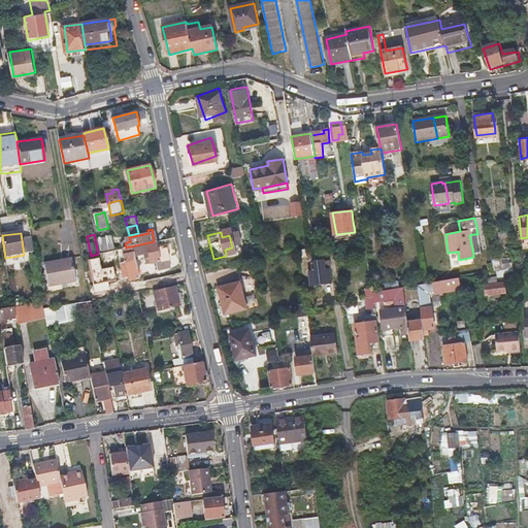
[(481,252),(477,234),(473,234),(469,235),(473,254),(481,252)]
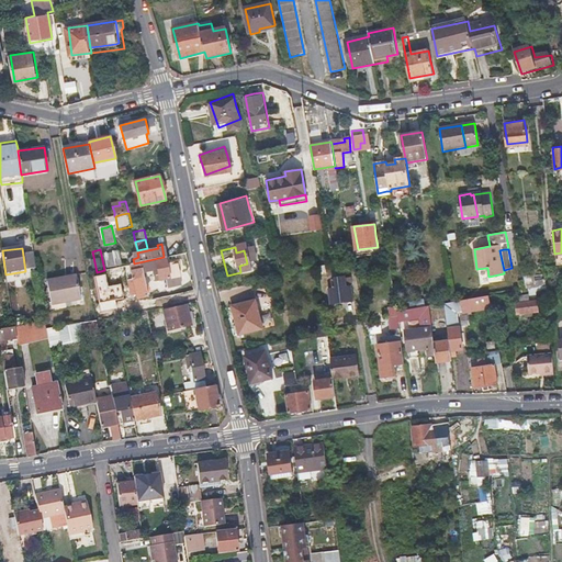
[(122,257),(119,258),(114,259),(113,254),(108,255),(110,267),(124,263),(122,257)]
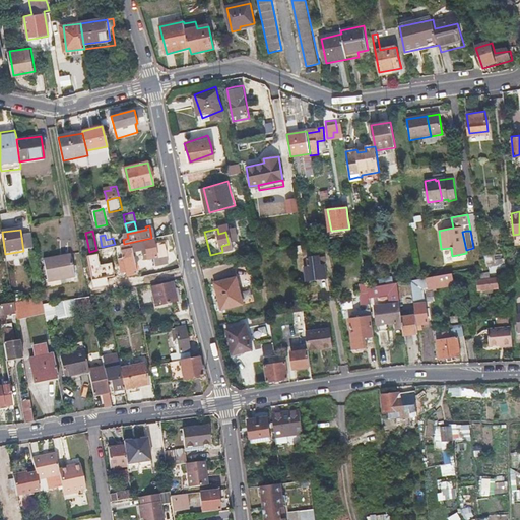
[(153,244),(151,238),(124,244),(121,245),(128,276),(137,274),(133,252),(146,249),(148,258),(167,254),(164,242),(153,244)]
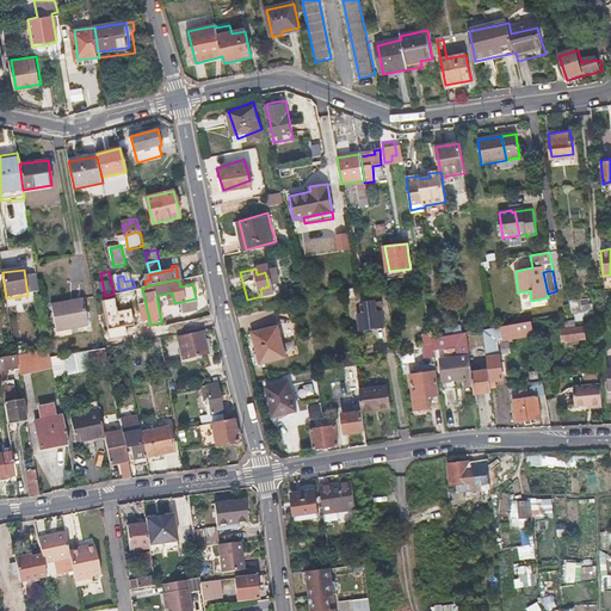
[(54,328),(72,326),(88,322),(85,300),(49,306),(54,328)]
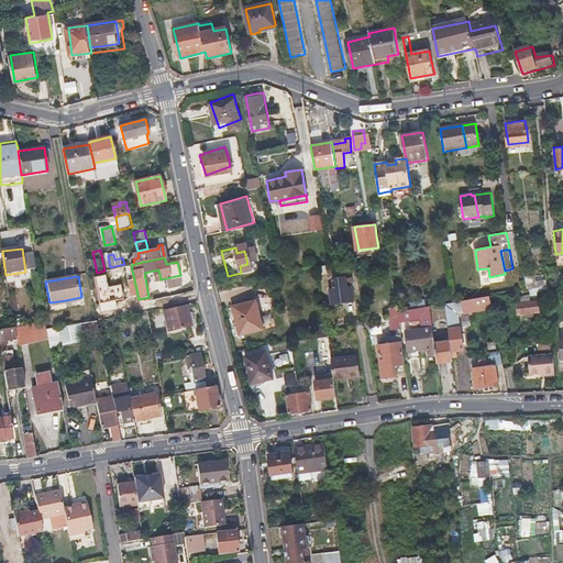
[(106,277),(98,278),(91,280),(96,304),(107,301),(111,301),(106,277)]
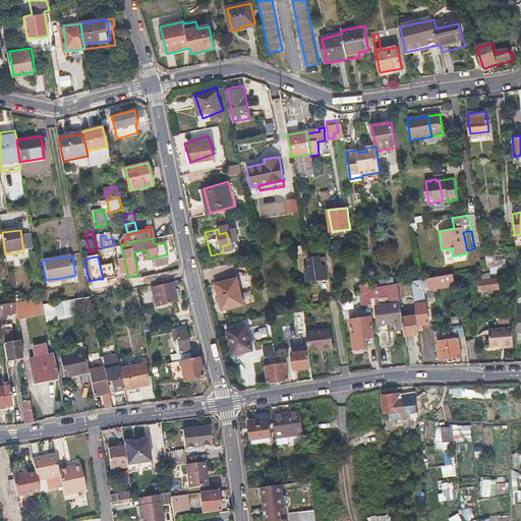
[(486,262),(487,267),(506,264),(505,258),(486,262)]
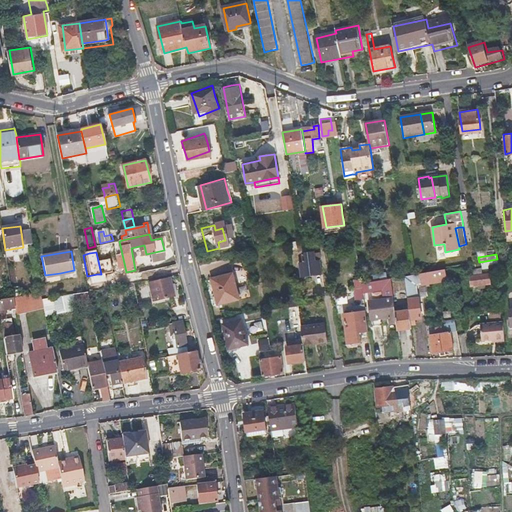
[(476,272),(498,268),(497,259),(479,262),(471,264),(472,269),(476,269),(476,272)]
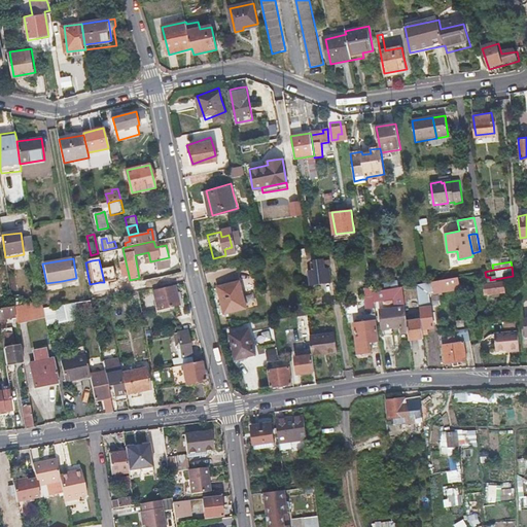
[(421,319),(422,329),(434,327),(431,310),(428,294),(441,291),(462,288),(460,276),(416,284),(421,319)]
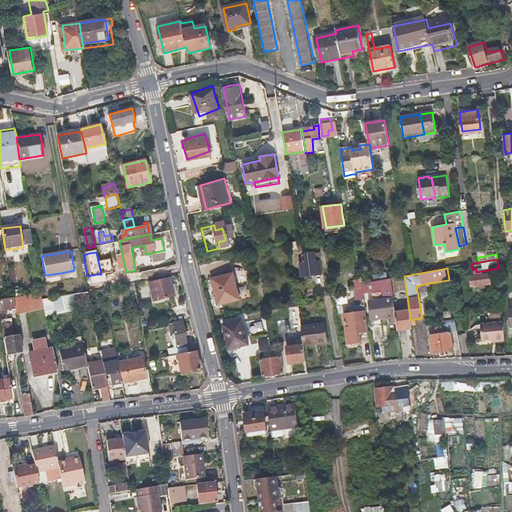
[(303,296),(305,296),(306,296),(308,299),(309,299),(309,296),(311,295),(311,293),(316,293),(316,295),(324,293),(321,276),(317,276),(316,271),(303,273),(304,279),(300,280),(303,296)]
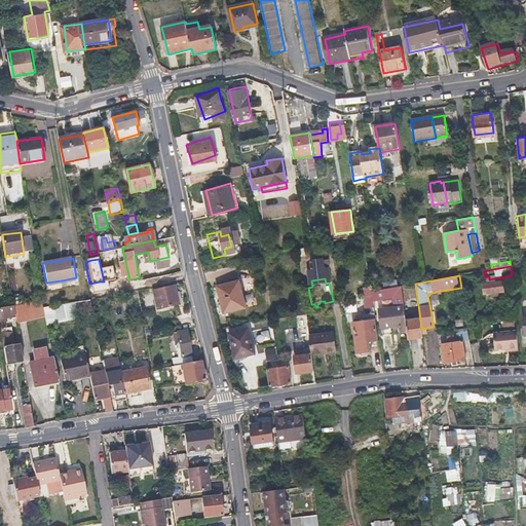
[(504,291),(503,286),(502,280),(485,284),(487,294),(504,291)]
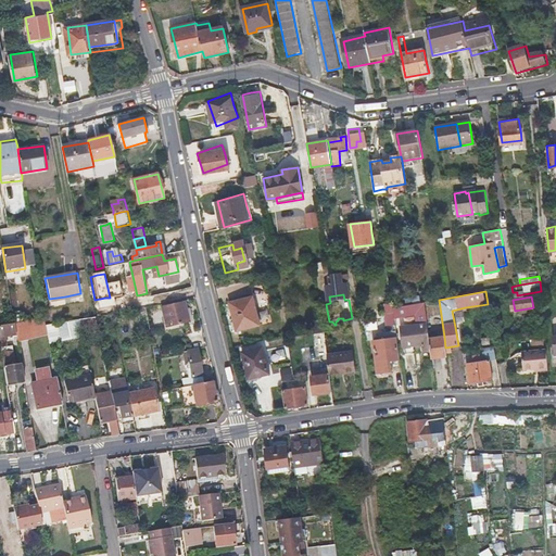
[(253,299),(241,302),(230,304),(238,332),(261,327),(253,299)]
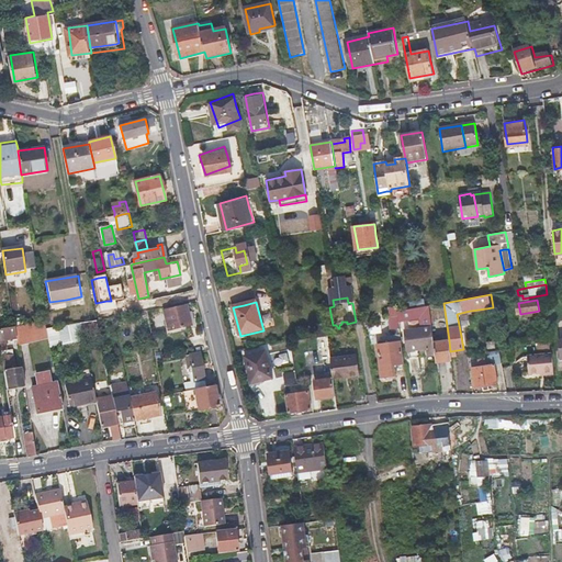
[(173,329),(182,328),(190,326),(186,308),(169,312),(173,329)]
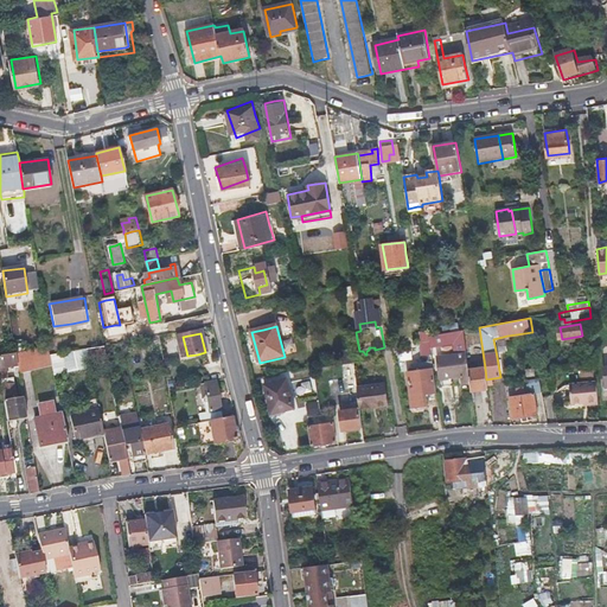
[(429,337),(430,340),(430,344),(451,342),(449,333),(429,337)]
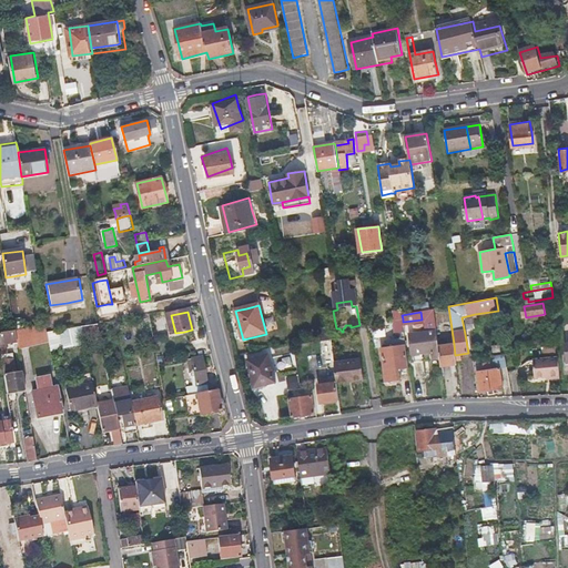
[(392,323),(394,335),(402,333),(401,322),(392,323)]
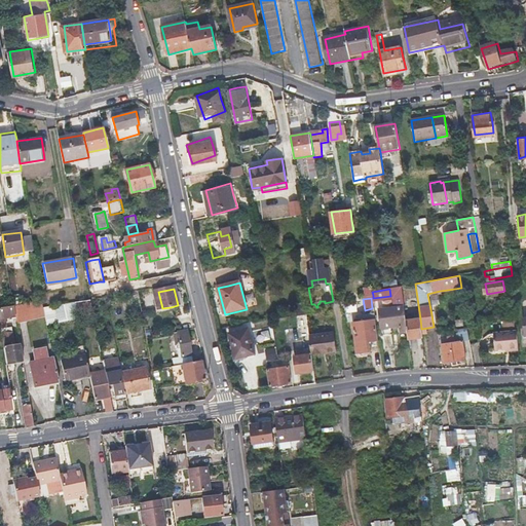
[(92,310),(90,300),(75,304),(77,313),(92,310)]
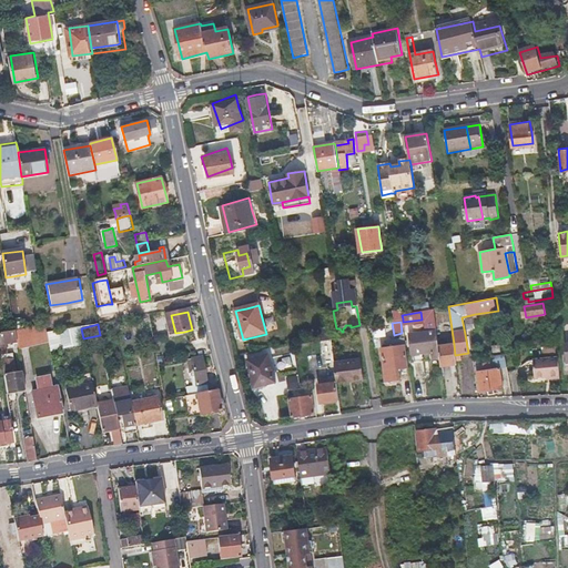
[(46,327),(14,332),(16,342),(18,350),(49,344),(48,335),(46,327)]
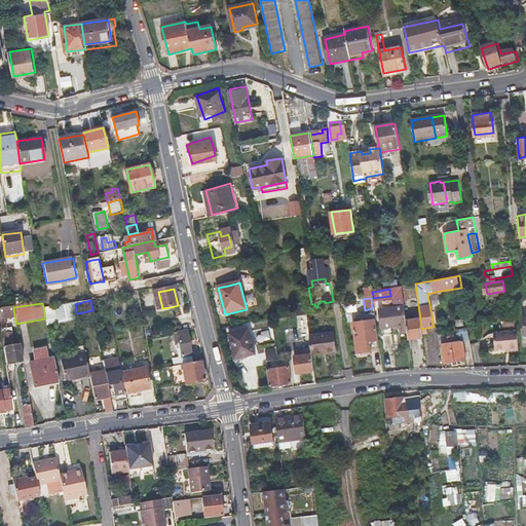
[(75,304),(44,310),(45,318),(47,328),(78,321),(77,313),(75,304)]
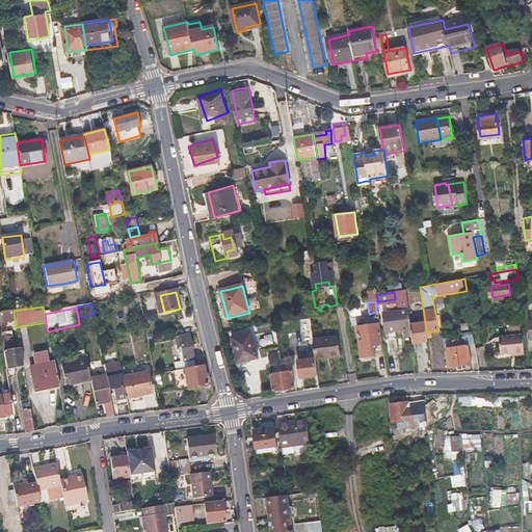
[(386,339),(413,336),(410,324),(408,310),(381,314),(386,339)]
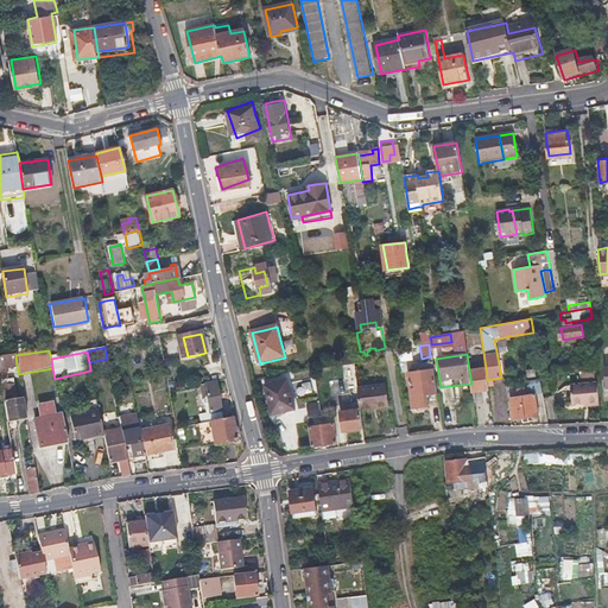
[(17,366),(16,355),(0,356),(0,372),(7,419),(20,417),(18,398),(16,398),(12,379),(7,379),(5,368),(17,366)]
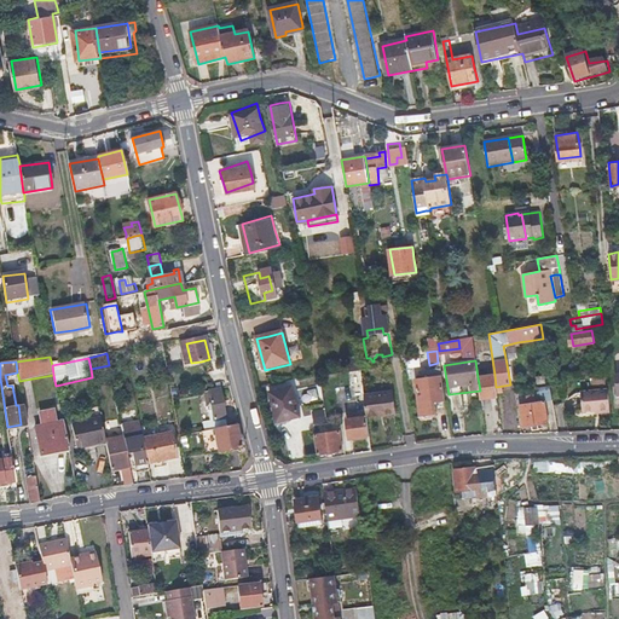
[(497,397),(496,387),(495,375),(478,377),(480,391),(481,399),(497,397)]
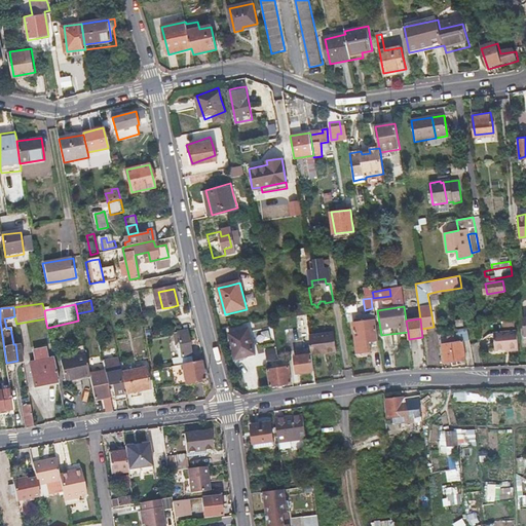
[(377,340),(375,330),(374,320),(351,323),(354,343),(377,340)]
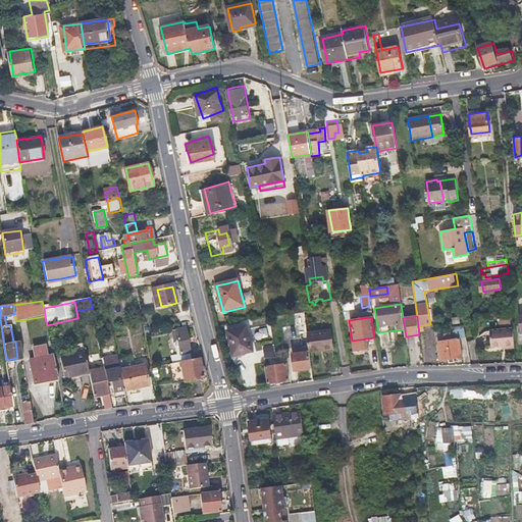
[(451,331),(448,332),(444,332),(445,340),(437,341),(441,360),(449,358),(454,358),(462,356),(459,337),(466,335),(464,325),(455,326),(456,337),(452,337),(451,331)]
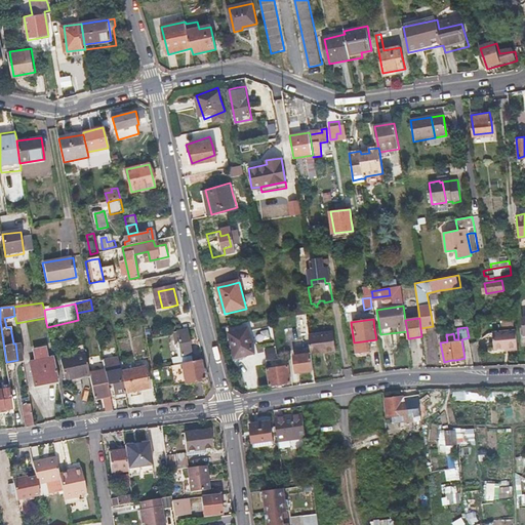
[(253,354),(250,341),(248,328),(229,332),(235,358),(253,354)]
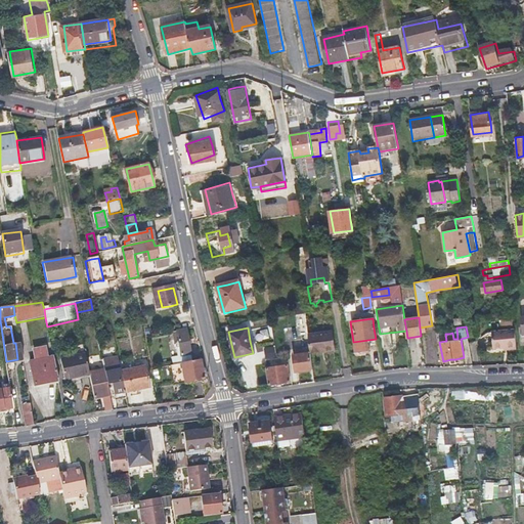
[(491,330),(492,339),(493,346),(505,345),(508,345),(509,349),(517,348),(515,328),(491,330)]
